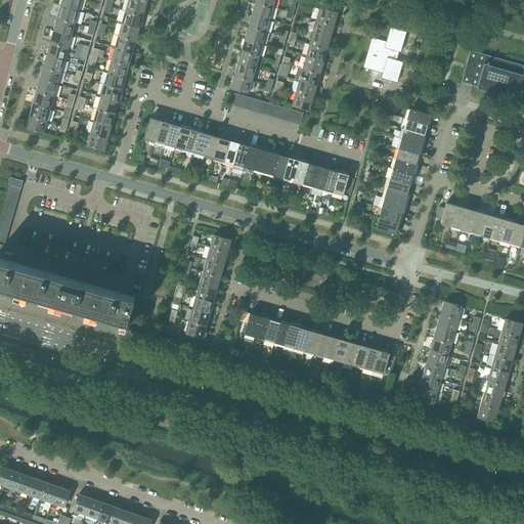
[(62,0),(61,5),(79,10),(81,0),(62,0)]
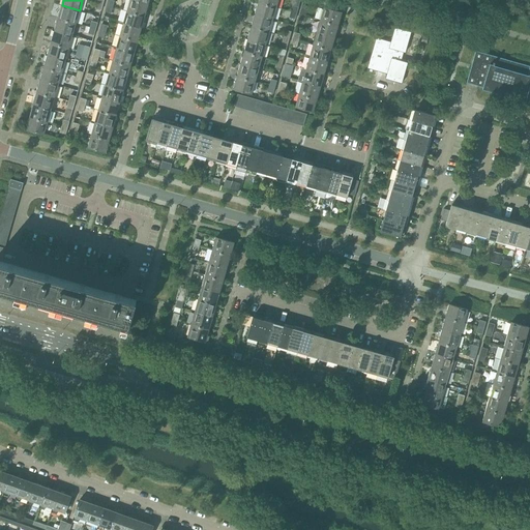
[(137,0),(129,0),(127,10),(145,16),(149,3),(137,0)]
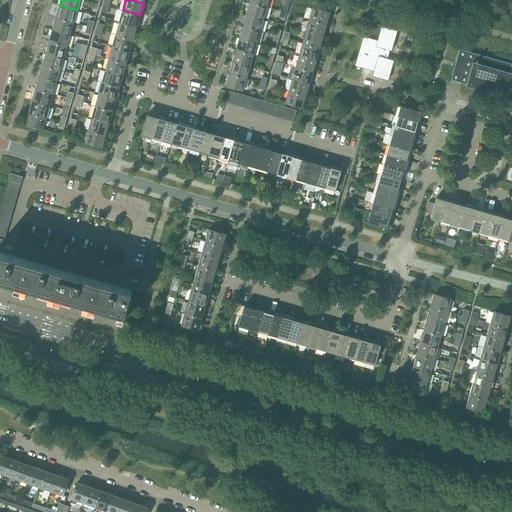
[(250,2),(247,14),(264,19),(267,7),(250,2)]
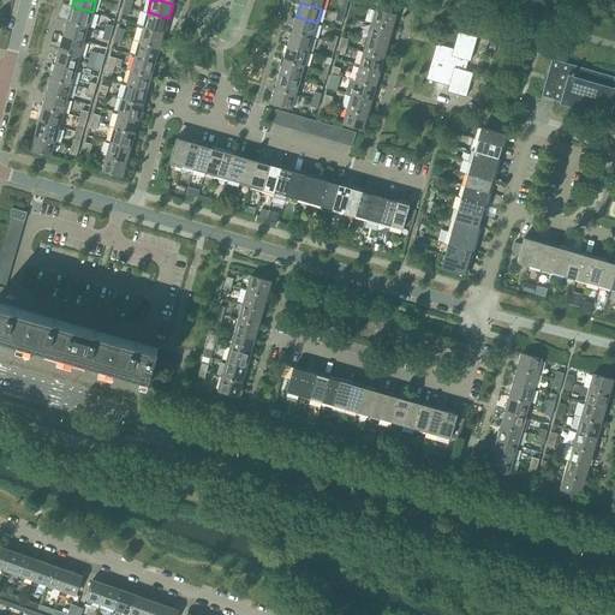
[(72,6),(67,21),(89,27),(93,12),(72,6)]
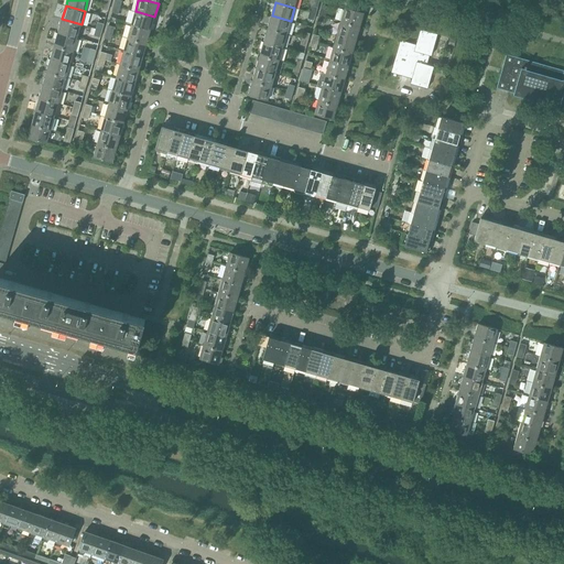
[(345,8),(342,21),(360,26),(364,13),(345,8)]
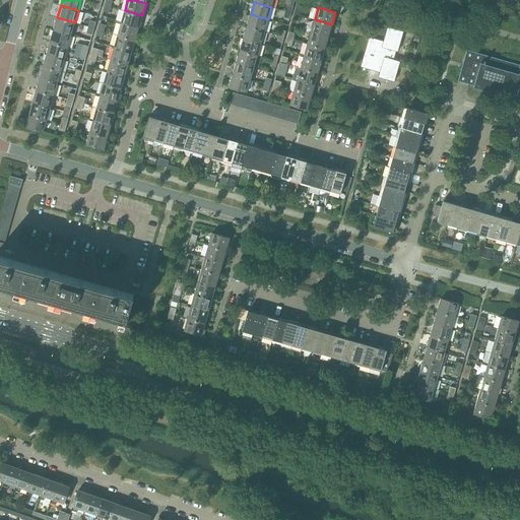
[(125,10),(121,22),(139,27),(142,15),(125,10)]
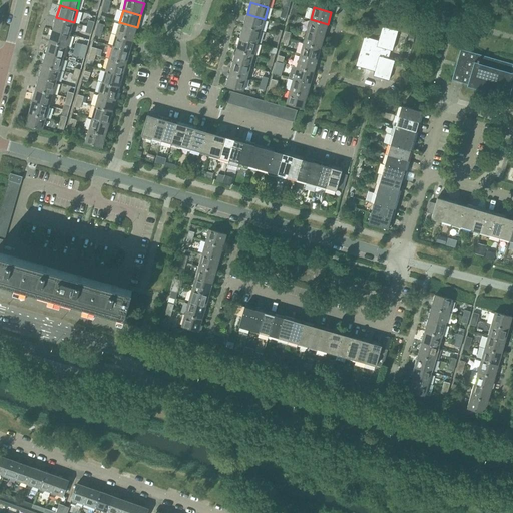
[(247,14),(243,26),(261,31),(265,19),(247,14)]
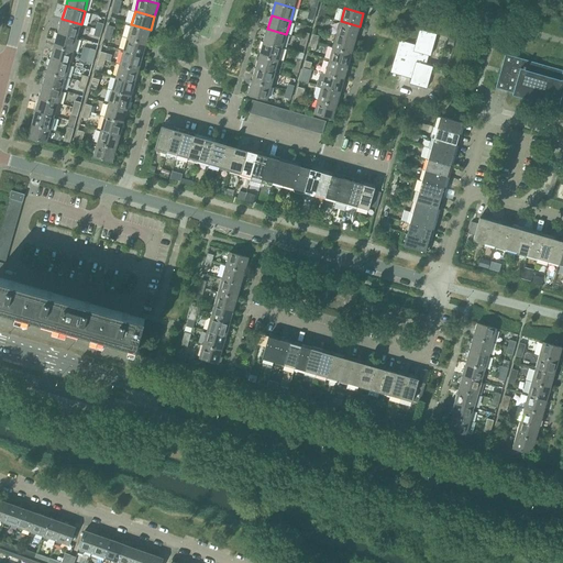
[(62,19),(58,32),(77,37),(81,24),(62,19)]
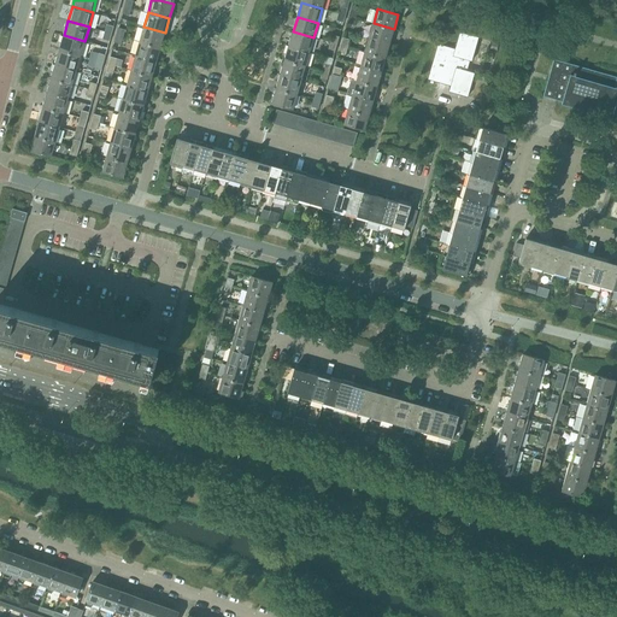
[(374,23),(369,37),(391,43),(394,29),(374,23)]
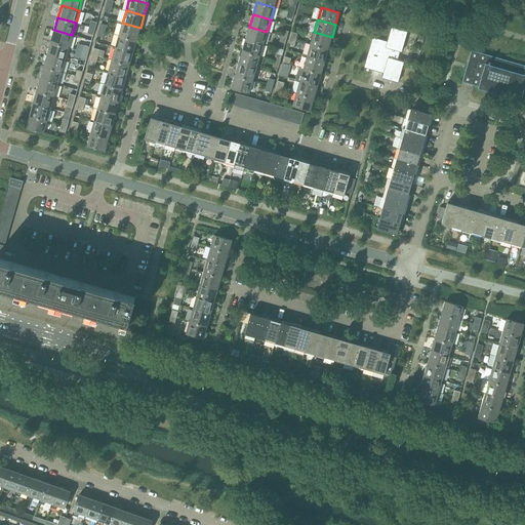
[(122,23),(119,35),(136,40),(140,28),(122,23)]
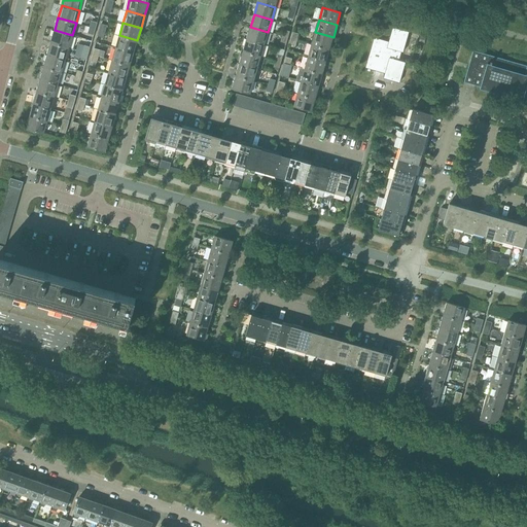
[(250,27),(247,39),(265,43),(268,32),(250,27)]
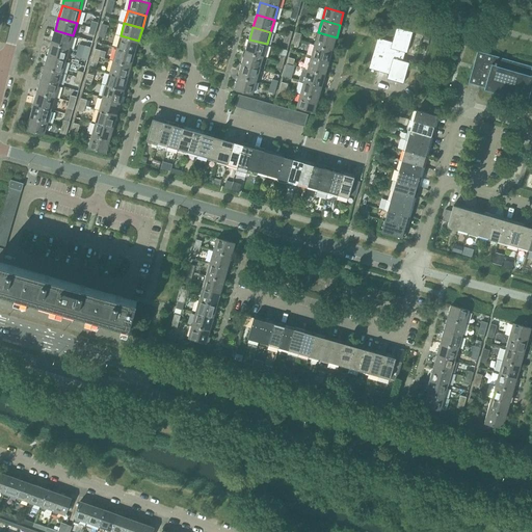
[(389,74),(388,78),(403,83),(409,62),(403,60),(405,52),(407,52),(413,32),(397,27),(393,42),(378,37),(370,68),(389,74)]
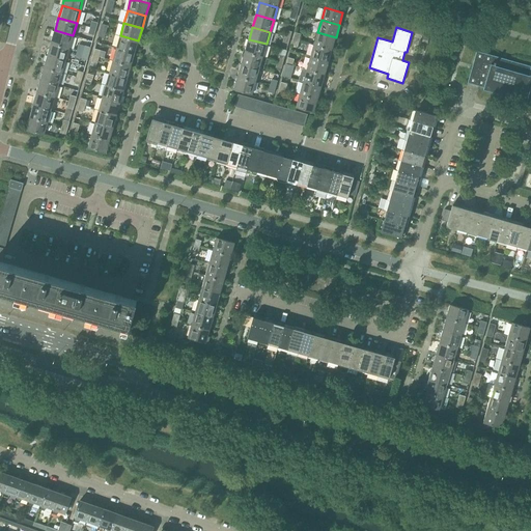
[(55,30),(52,43),(70,48),(73,35),(55,30)]
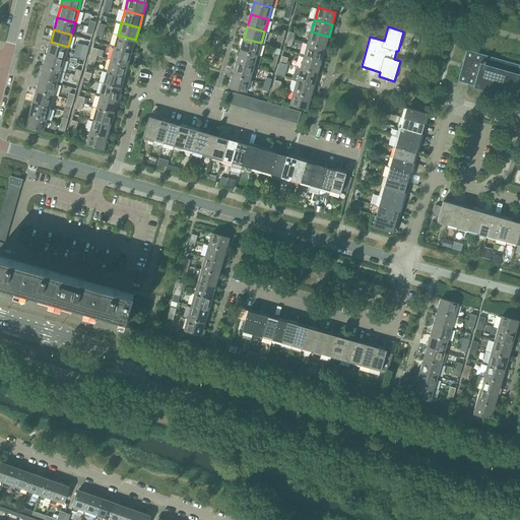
[(311,31),(308,44),(325,49),(329,37),(311,31)]
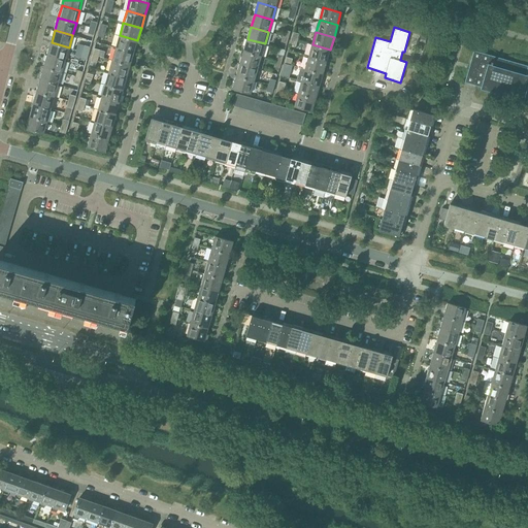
[(120,35),(117,47),(134,53),(137,40),(120,35)]
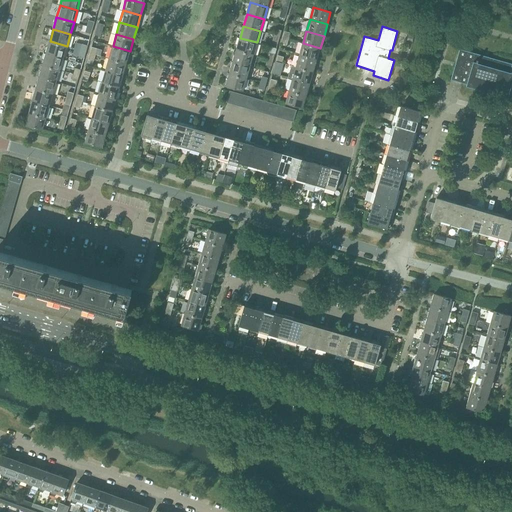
[(240,38),(236,49),(254,54),(257,42),(240,38)]
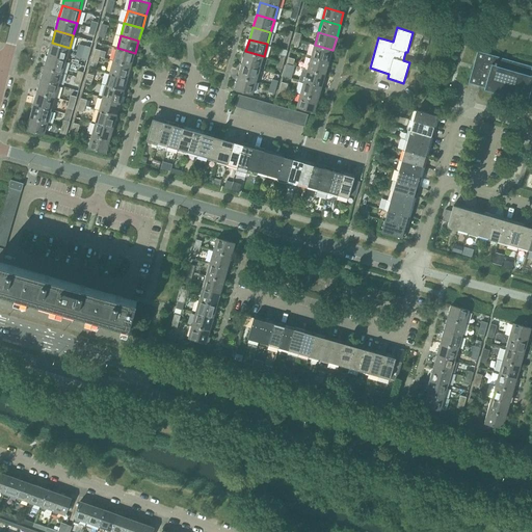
[(52,43),(48,55),(65,60),(70,48),(52,43)]
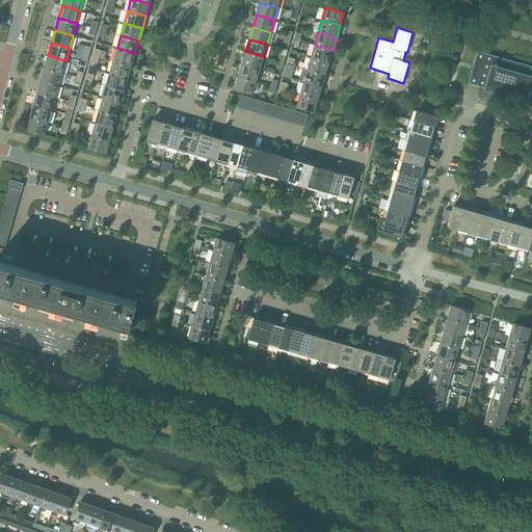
[(315,45),(311,57),(329,62),(333,50),(315,45)]
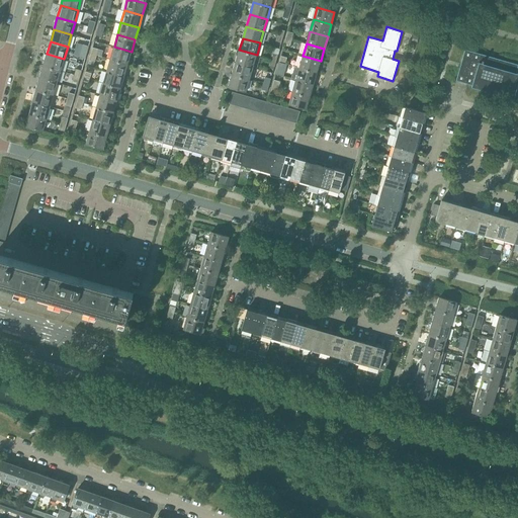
[(114,47),(110,59),(127,64),(132,52),(114,47)]
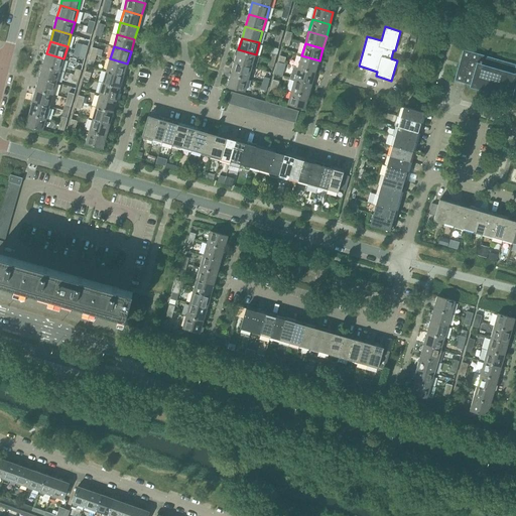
[(238,49),(235,61),(252,67),(256,54),(238,49)]
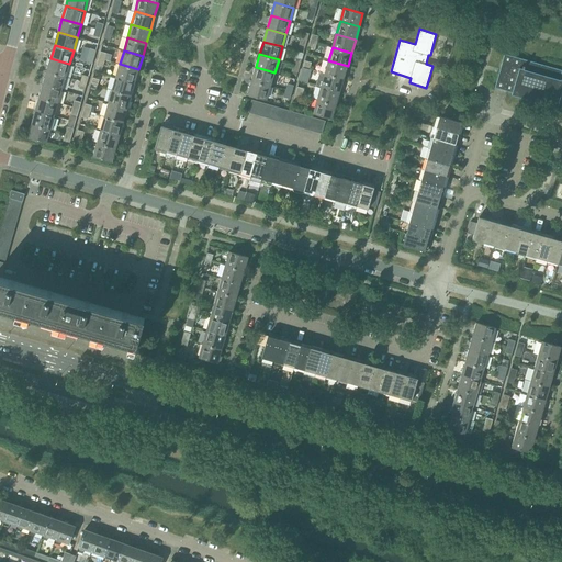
[(561,79),(561,72),(561,69),(505,54),(495,88),(513,92),(512,94),(558,108),(561,92),(561,79)]
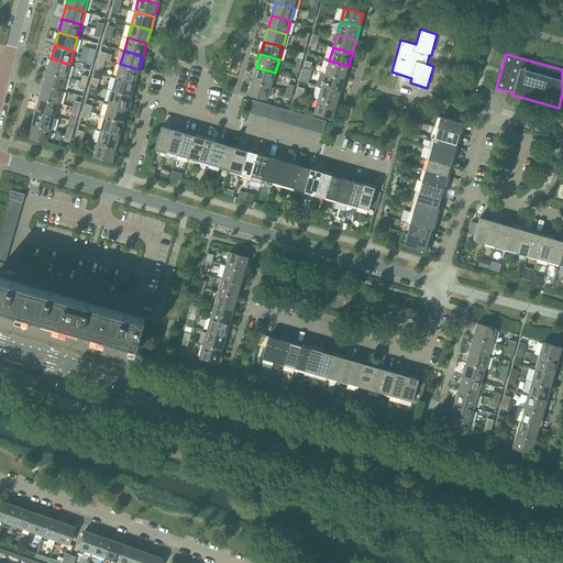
[(51,58),(47,72),(66,77),(69,64),(51,58)]
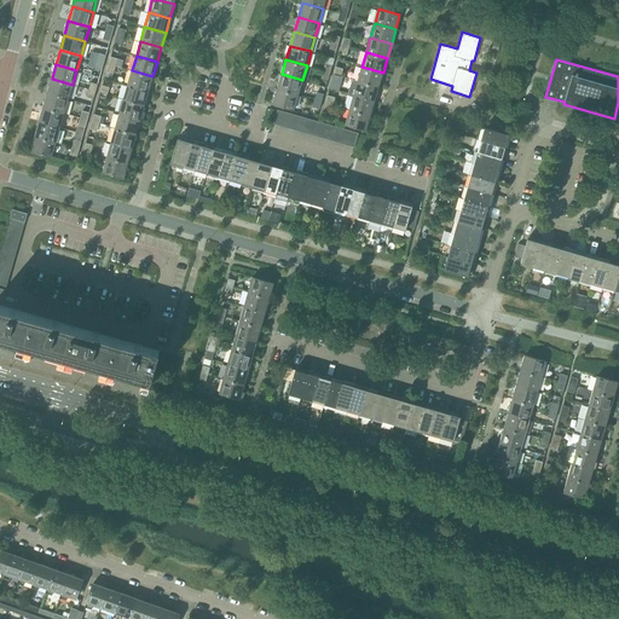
[(362,67),(358,81),(379,86),(383,73),(362,67)]
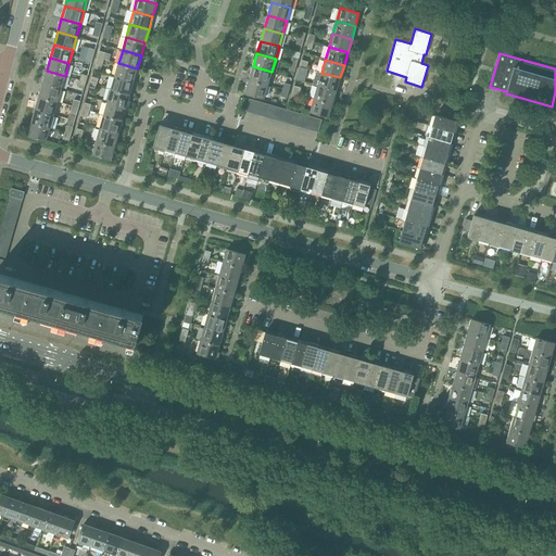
[(118,63),(115,76),(134,81),(137,68),(118,63)]
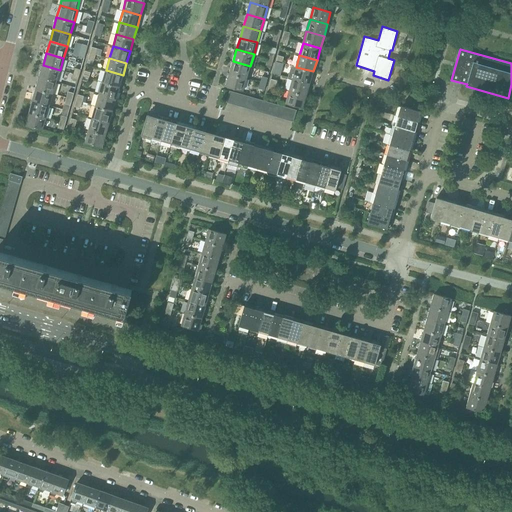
[(233,61),(229,73),(247,78),(250,66),(233,61)]
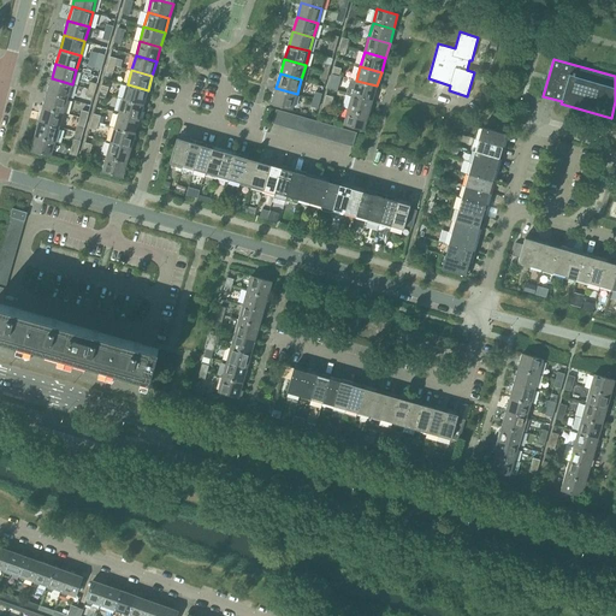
[(332,73),(329,88),(336,89),(339,76),(332,73)]
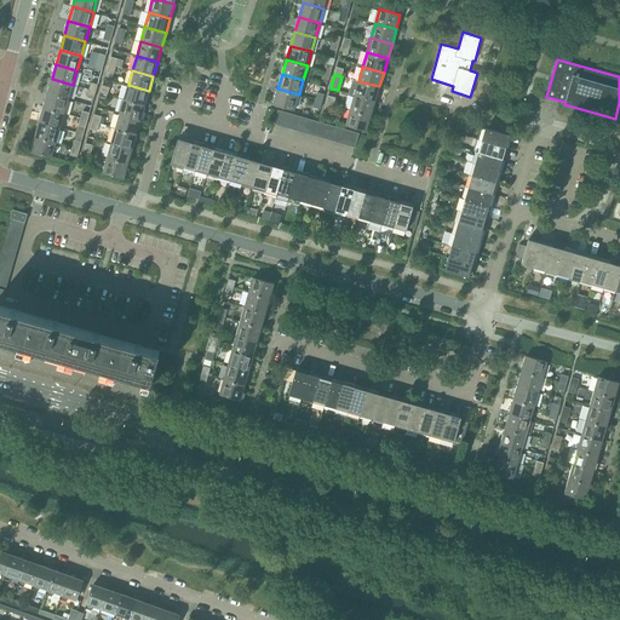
[(52,79),(47,93),(69,99),(73,85),(52,79)]
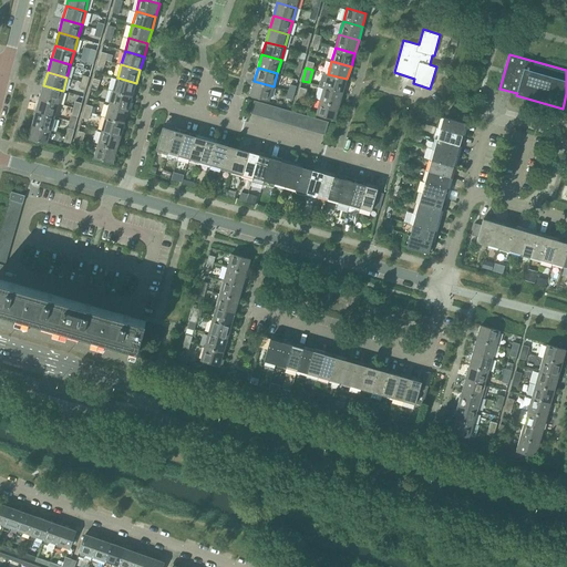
[(320,85),(325,86),(343,92),(347,79),(328,74),(323,72),(320,85)]
